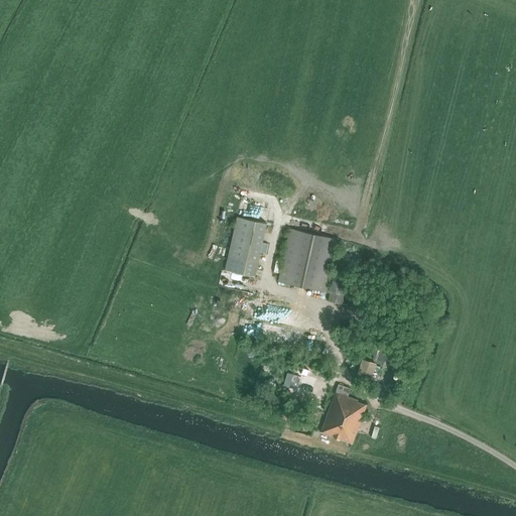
[(267,224),(238,218),(230,256),(227,269),(255,276),(258,263),(267,224)]
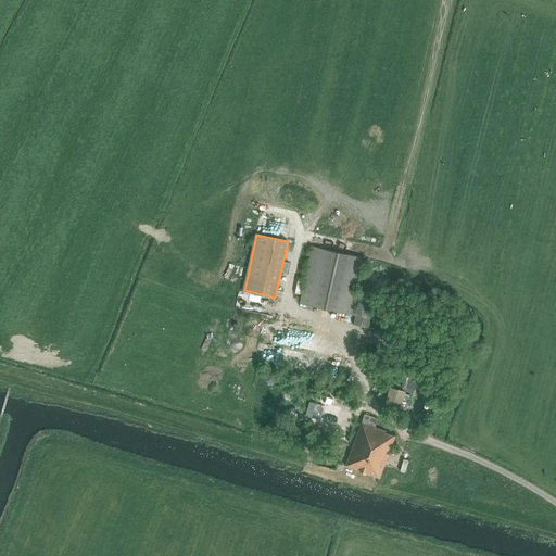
[(354,325),(369,328),(376,293),(362,291),(359,297),(356,297),(365,257),(313,247),(301,304),(355,316),(354,325)]
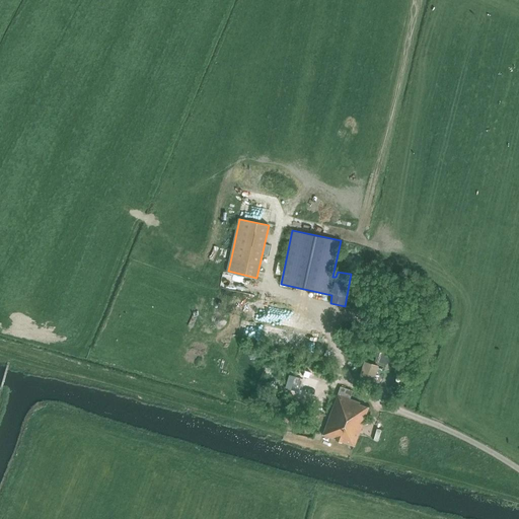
[(378,351),(375,360),(386,364),(389,354),(378,351)]
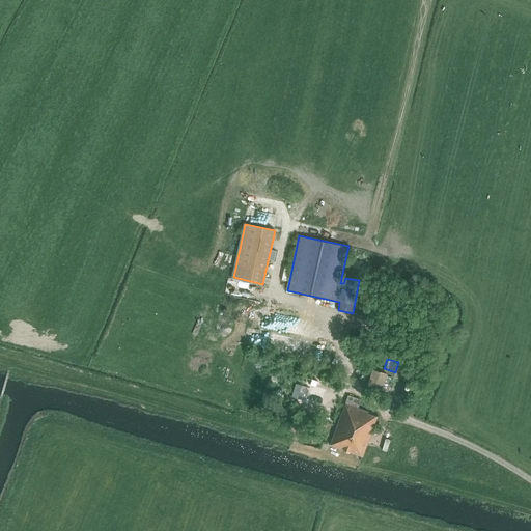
[(372,368),(366,387),(381,392),(387,373),(372,368)]
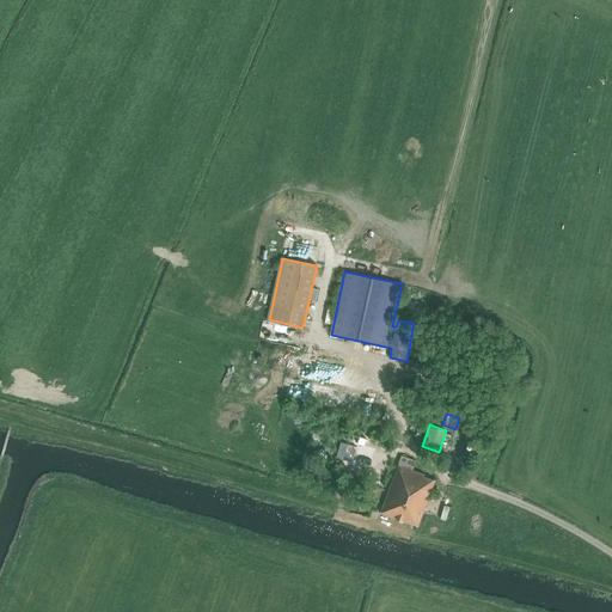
[(347,444),(341,442),(336,458),(342,460),(347,444)]
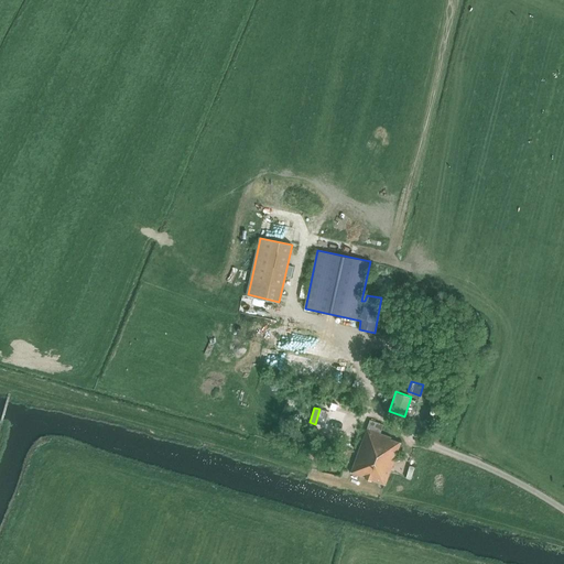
[(370,420),(367,429),(351,473),(384,485),(400,443),(399,443),(391,440),(391,437),(380,434),(383,425),(370,420)]
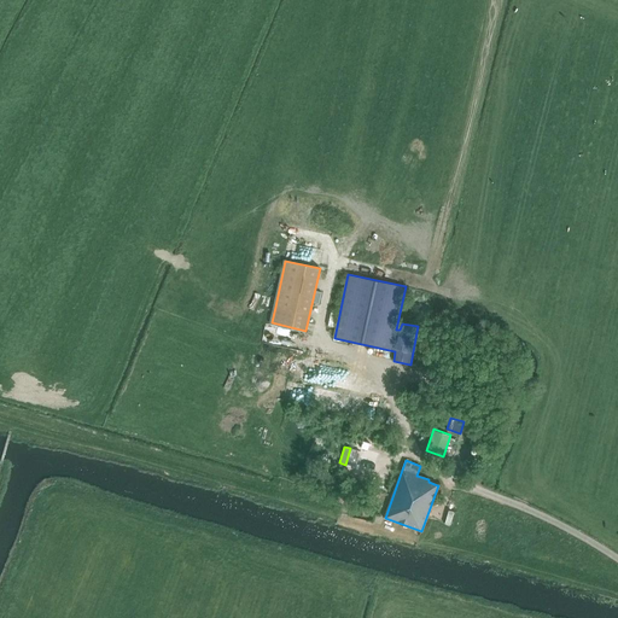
All buildings are outlined.
